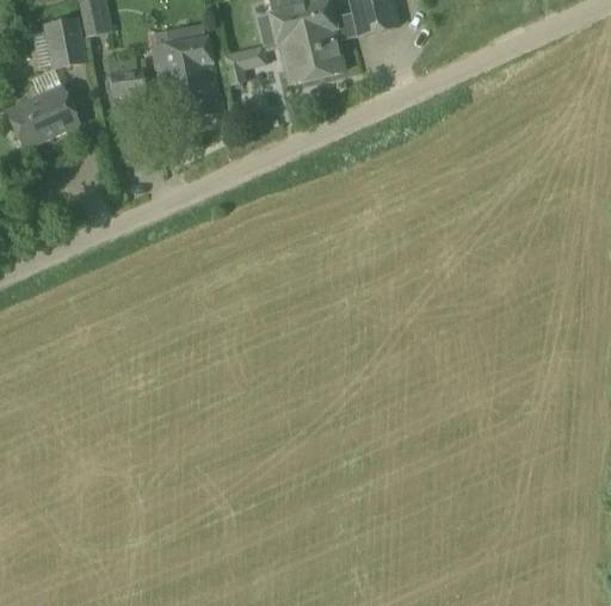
[(79,0),(86,36),(96,35),(88,0),(79,0)]
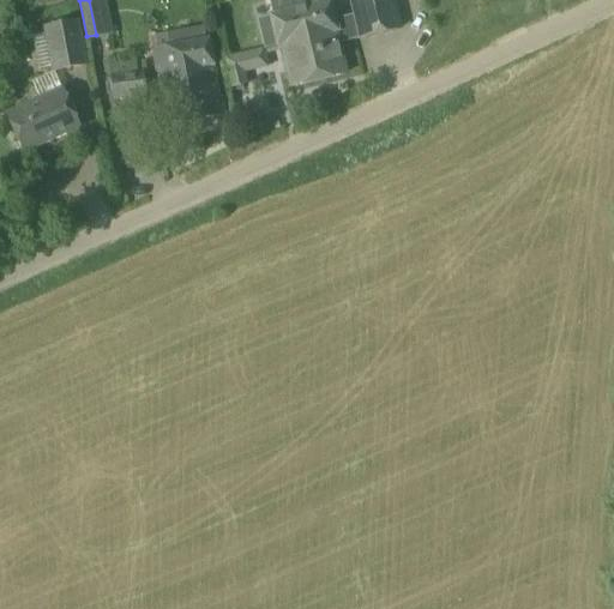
[(265,47),(277,43),(277,42),(313,34),(317,48),(339,42),(338,41),(360,37),(354,13),(336,17),(332,0),(321,0),(270,12),(271,13),(258,17),(265,47)]
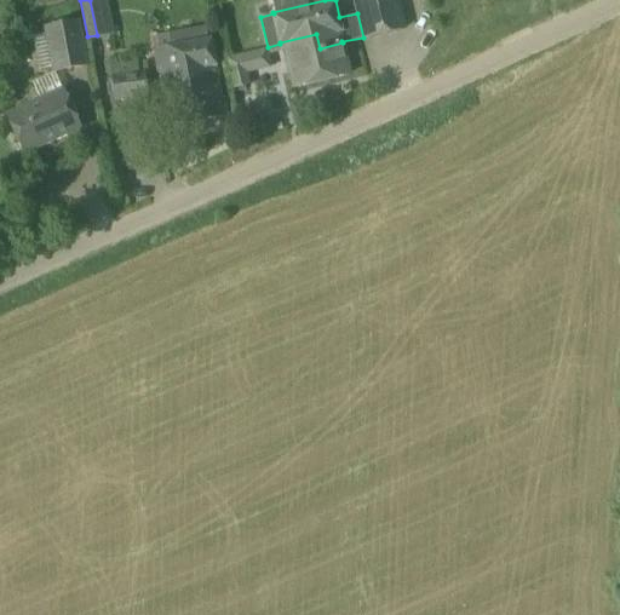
[(352,0),(357,13),(363,38),(407,27),(400,0),(352,0)]
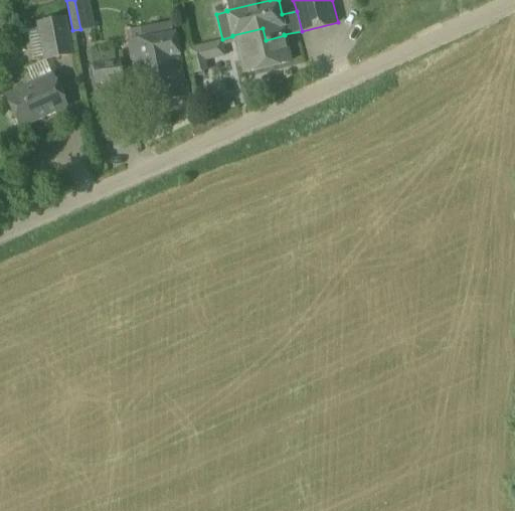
[(72,53),(65,14),(36,19),(43,58),(72,53)]
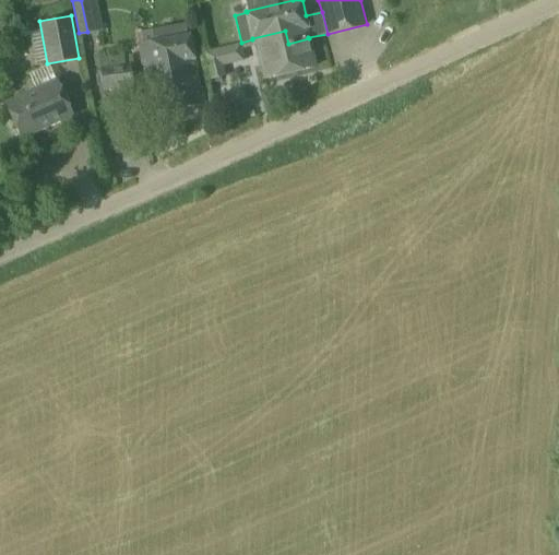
[(152,110),(203,101),(190,33),(187,33),(185,22),(153,28),(155,39),(140,42),(152,110)]
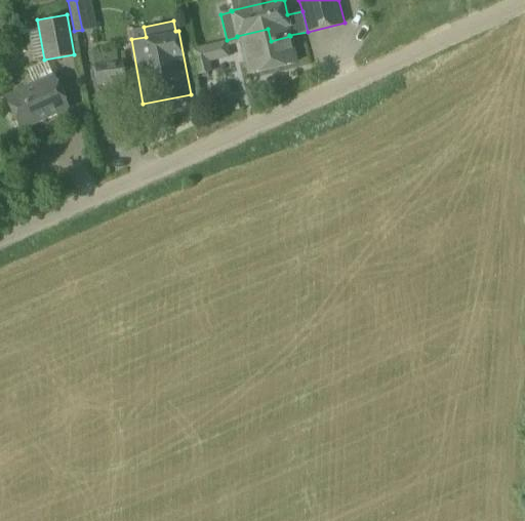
[(295,62),(290,36),(271,41),(268,29),(237,36),(237,37),(238,39),(240,38),(248,72),(295,62)]
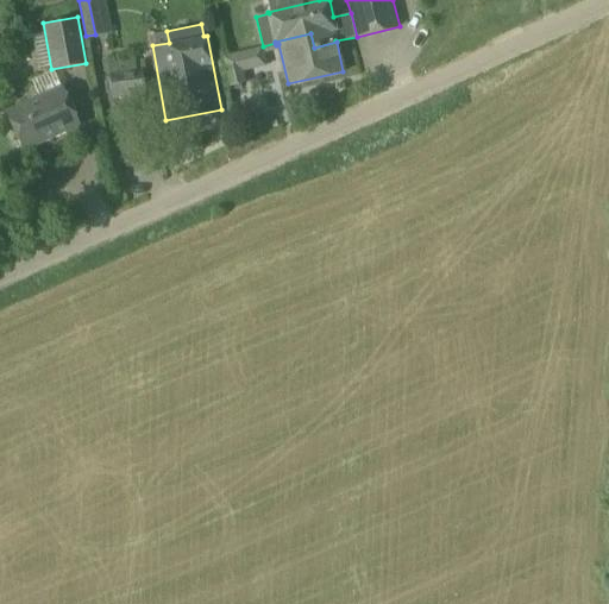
[(223,56),(230,86),(245,82),(239,52),(223,56)]
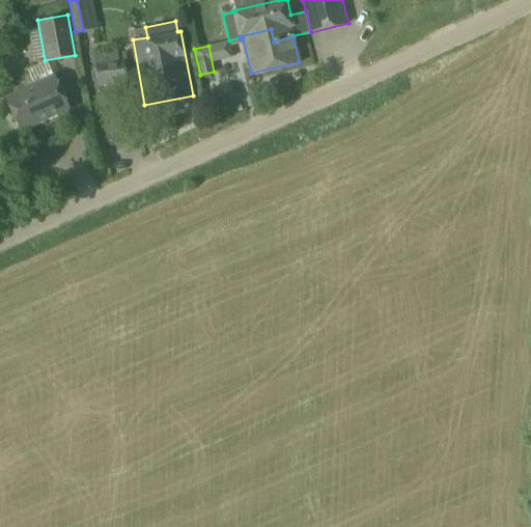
[(99,84),(127,81),(123,58),(118,59),(117,50),(94,53),(99,84)]
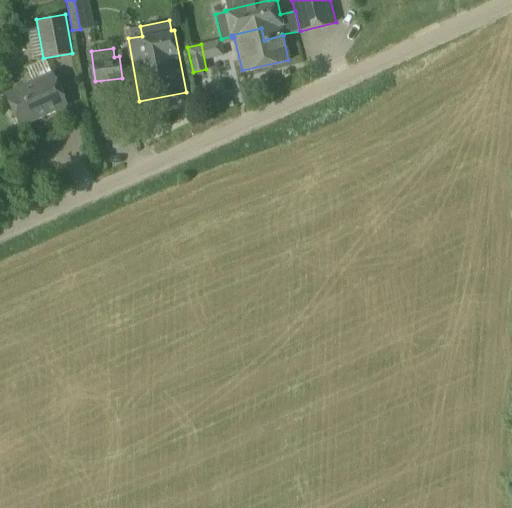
[(53,70),(5,92),(20,125),(68,103),(53,70)]
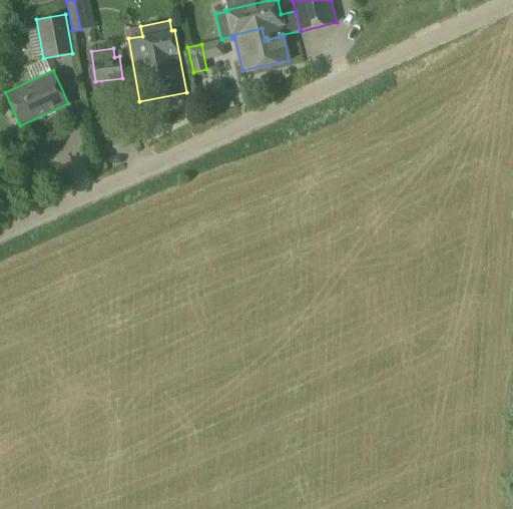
All buildings are outlined.
